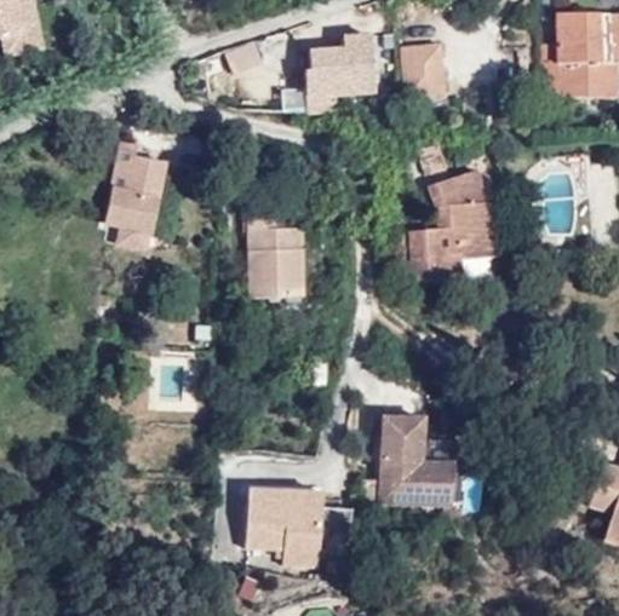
[(29,28),(24,0),(0,0),(0,33),(3,33),(29,28)]
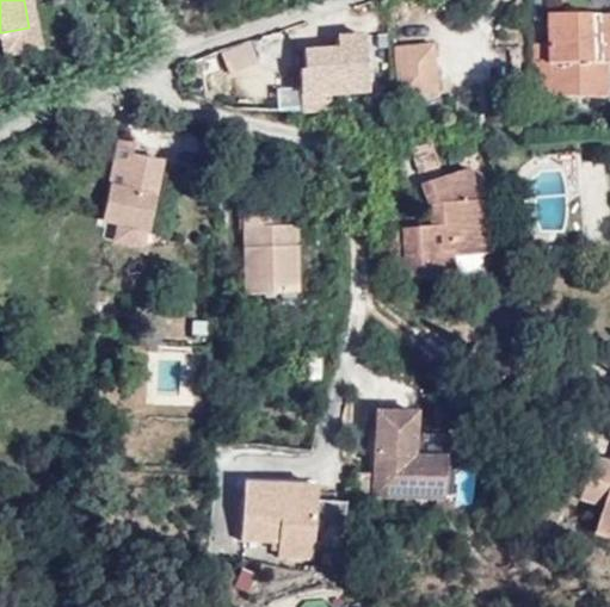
[(24,0),(29,28),(38,26),(34,0),(24,0)]
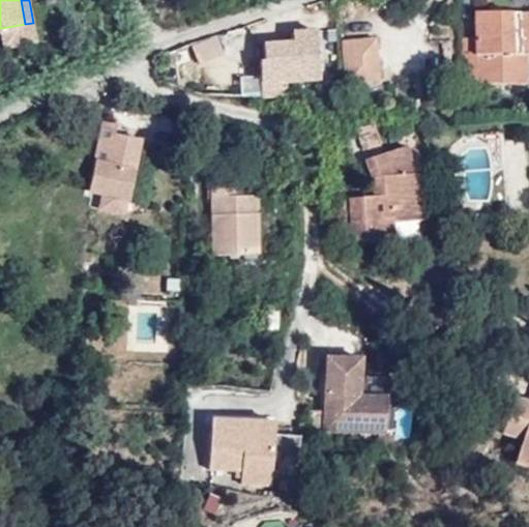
[(477,37),(461,37),(461,83),(503,83),(503,77),(528,76),(528,53),(524,52),(523,11),(477,10),(477,37)]
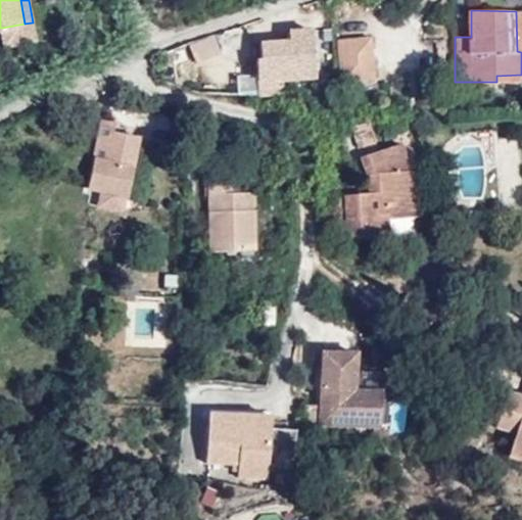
[(354,25),(352,12),(339,14),(341,27),(354,25)]
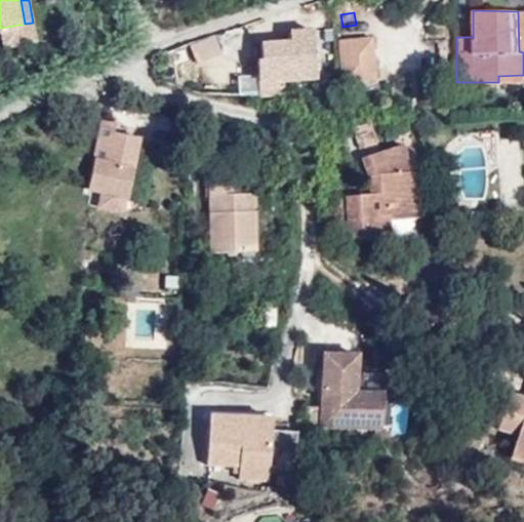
[(33,23),(25,24),(2,28),(6,45),(36,40),(33,23)]
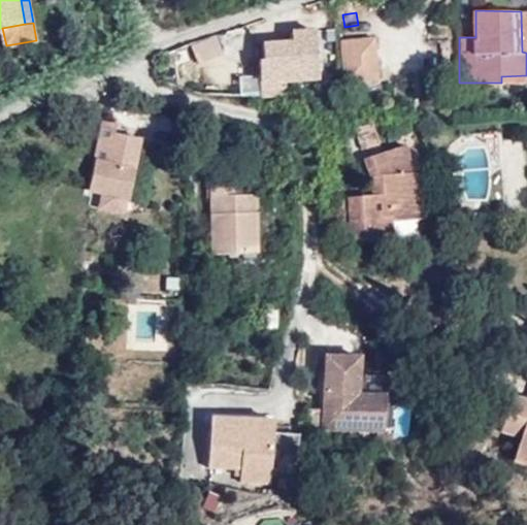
[(286,81),(320,78),(317,37),(316,29),(293,30),(293,40),(264,41),(265,58),(261,59),(263,80),(285,78),(286,81)]
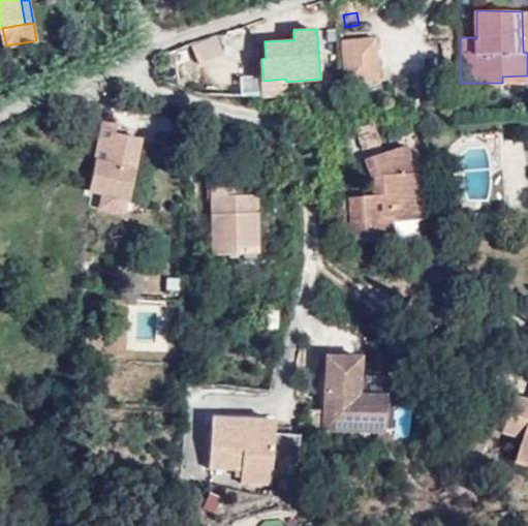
[(380,76),(377,35),(346,37),(349,79),(380,76)]
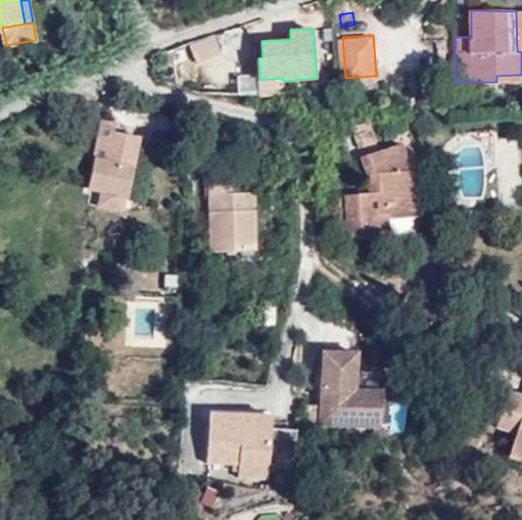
[(219,48),(214,37),(193,45),(198,56),(219,48)]
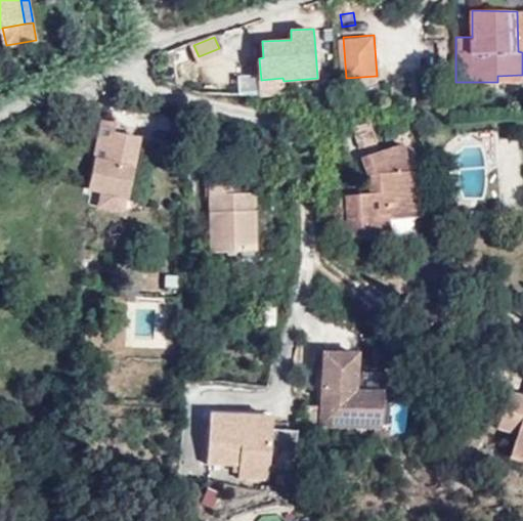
[(314,37),(317,78),(324,78),(320,37),(314,37)]
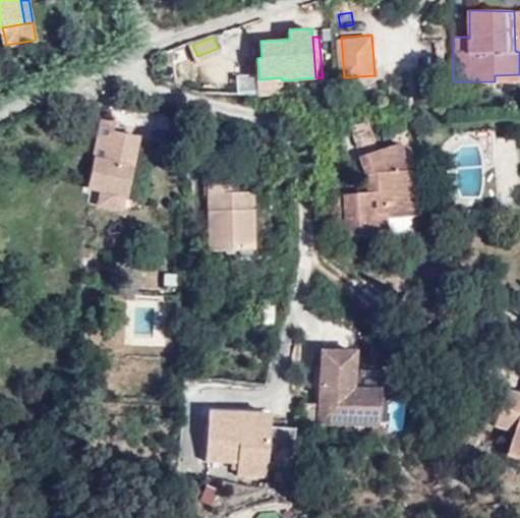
[(189,90),(190,120),(246,118),(245,88),(189,90)]
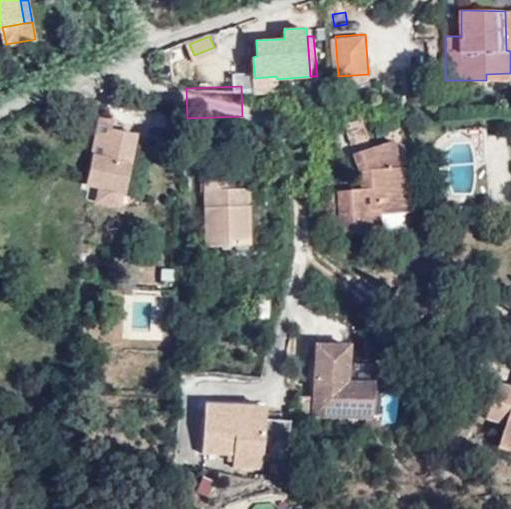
[(97,115),(86,184),(120,190),(123,191),(136,133),(111,128),(112,118),(97,115)]
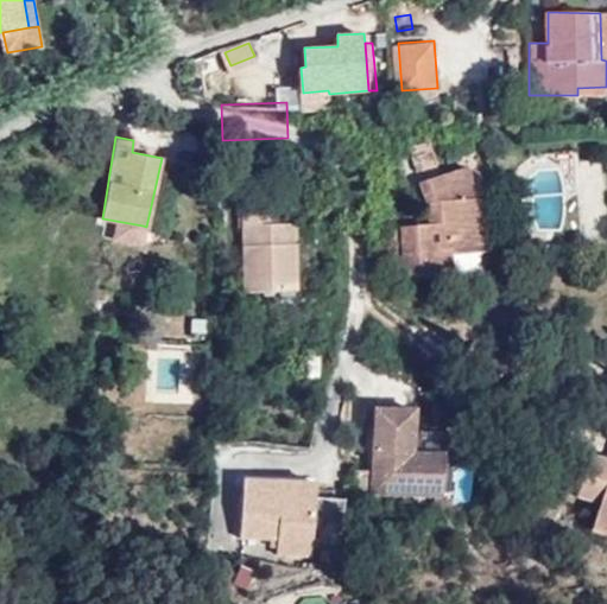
[(132,152),(162,158),(164,144),(134,138),(133,140),(132,152)]
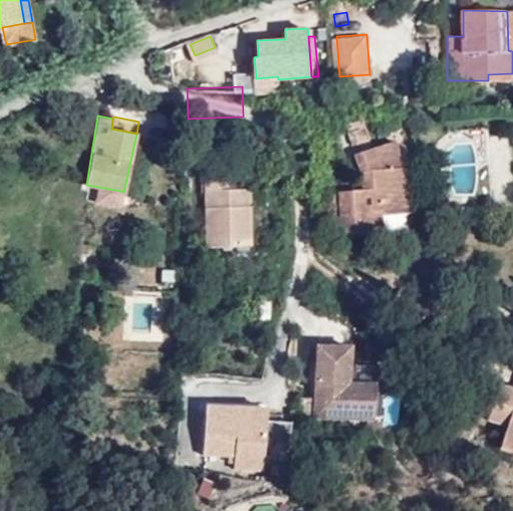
[(382,211),(409,208),(412,208),(410,164),(406,164),(397,139),(358,151),(365,171),(366,177),(372,176),(373,186),(366,186),(337,188),(337,194),(333,194),(336,231),(383,228),(382,211)]
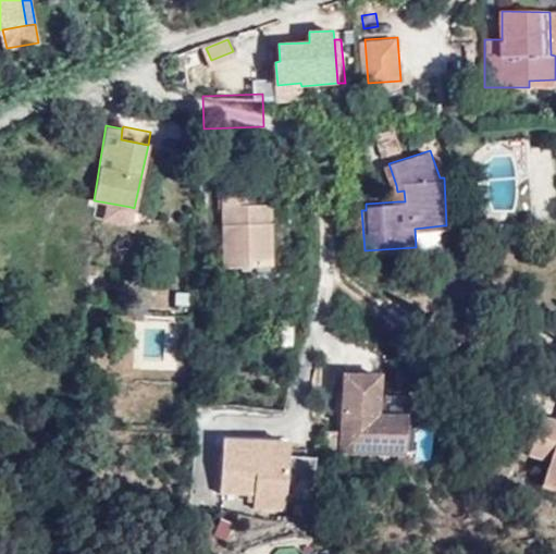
[(223,266),(270,265),(268,205),(244,206),(244,188),(221,188),(223,266)]
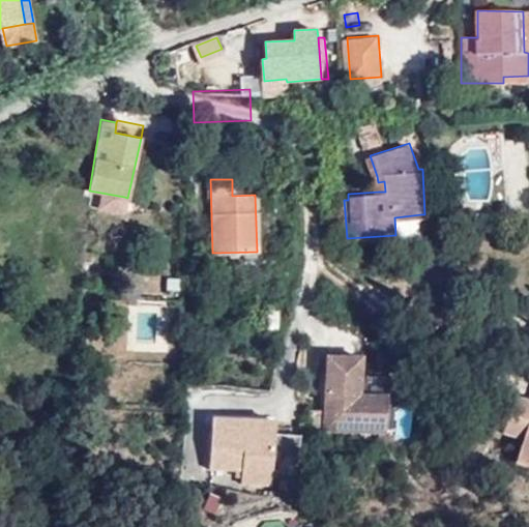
[(89,191),(84,188),(84,192),(90,194),(89,203),(89,204),(121,211),(124,197),(89,191)]
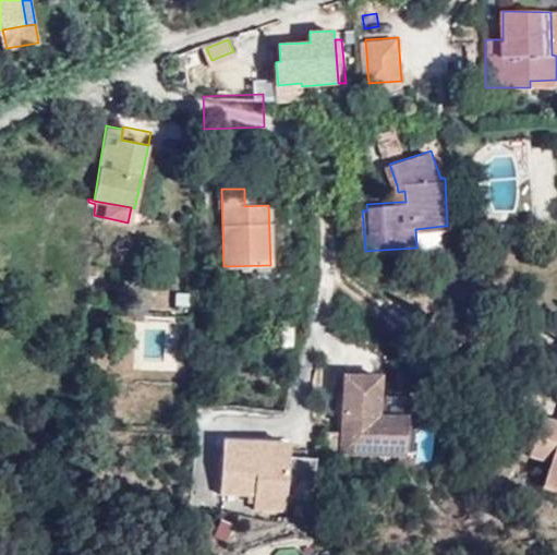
[(446,245),(444,226),(415,229),(416,248),(446,245)]
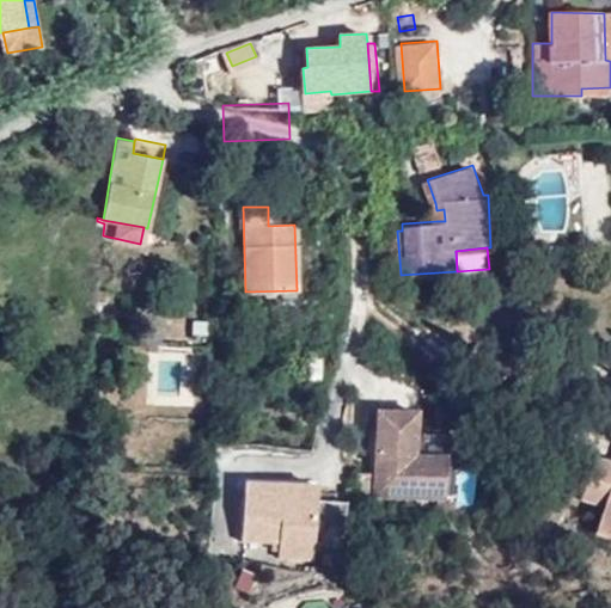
[(448,495),(450,456),(416,455),(419,412),(380,411),(378,493),(448,495)]
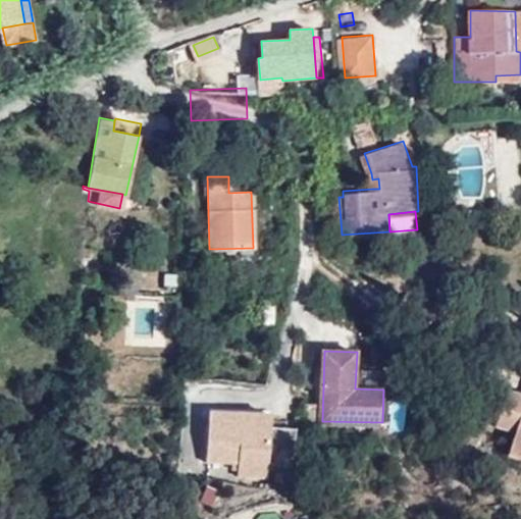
[(520,395),(509,391),(499,422),(518,428),(511,453),(520,455),(520,395)]
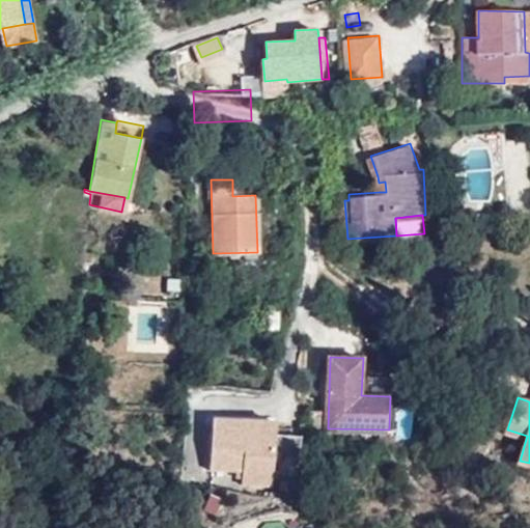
[(397,433),(411,433),(411,408),(397,408),(397,433)]
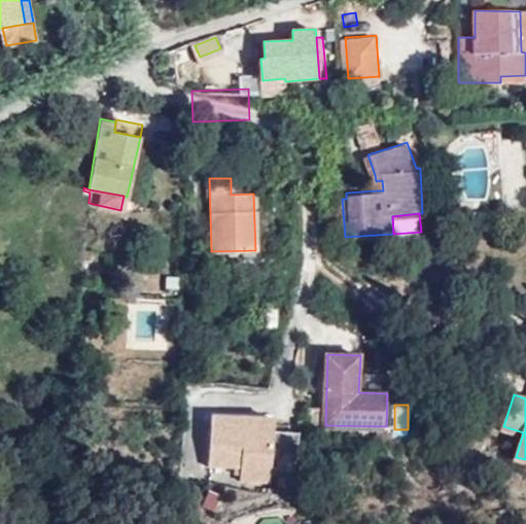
[(209,443),(271,454),(272,419),(209,418),(209,443)]
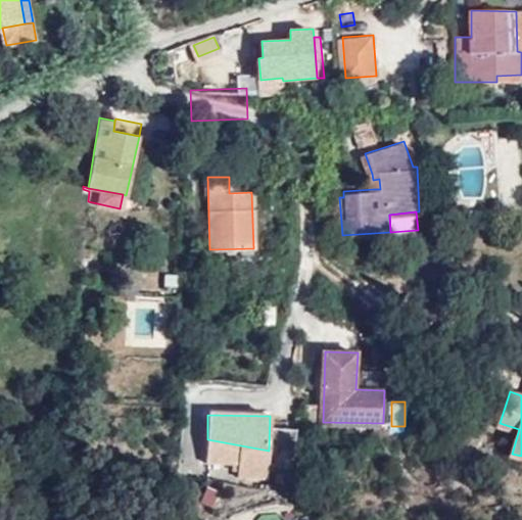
[(268,477),(269,451),(207,439),(207,463),(233,464),(239,464),(240,472),(240,476),(268,477)]
